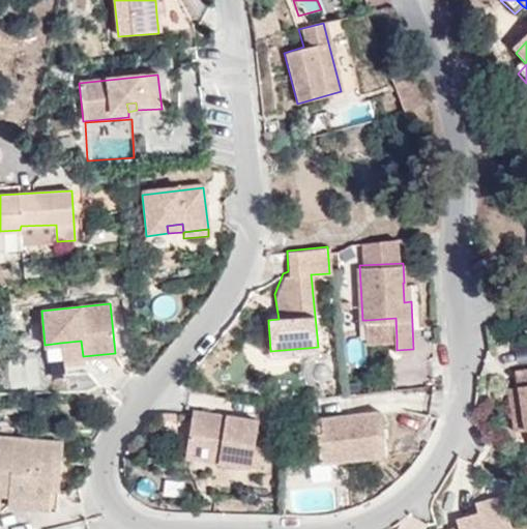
[(396,318),(367,320),(367,342),(397,341),(396,318)]
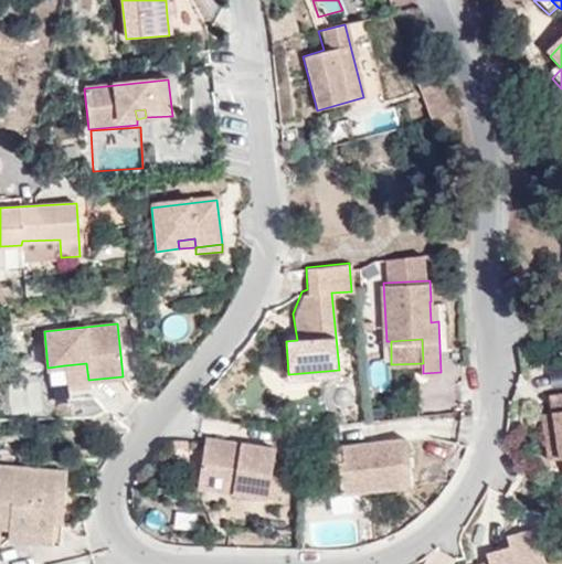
[(384,389),(388,362),(366,360),(362,385),(384,389)]
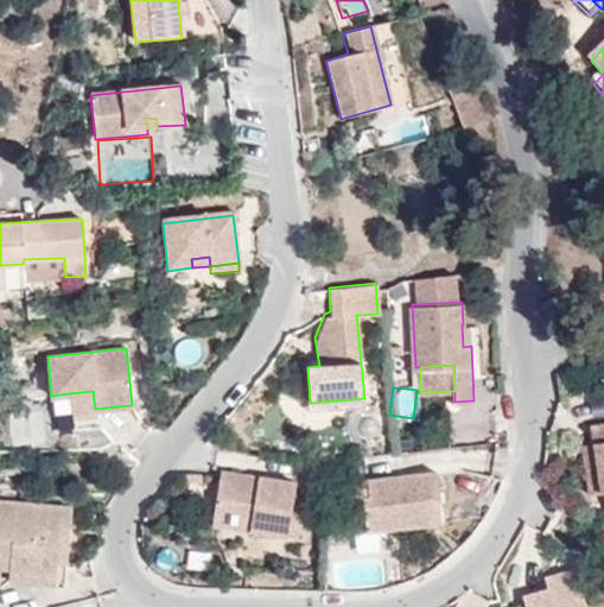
[(95,409),(93,391),(69,393),(71,412),(95,409)]
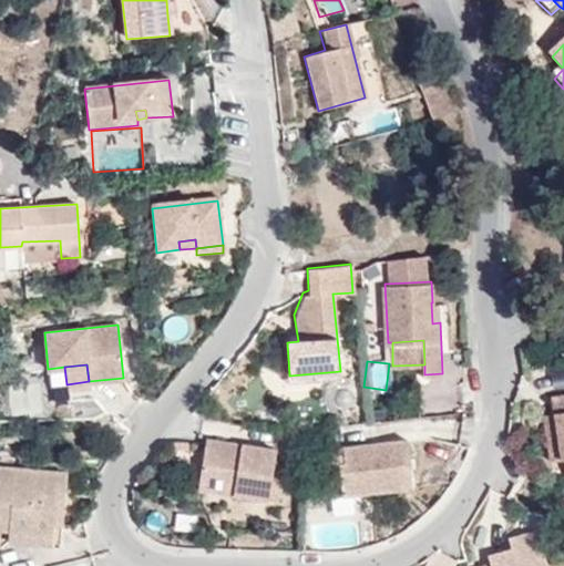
[(33,387),(0,388),(0,415),(36,412),(33,387)]
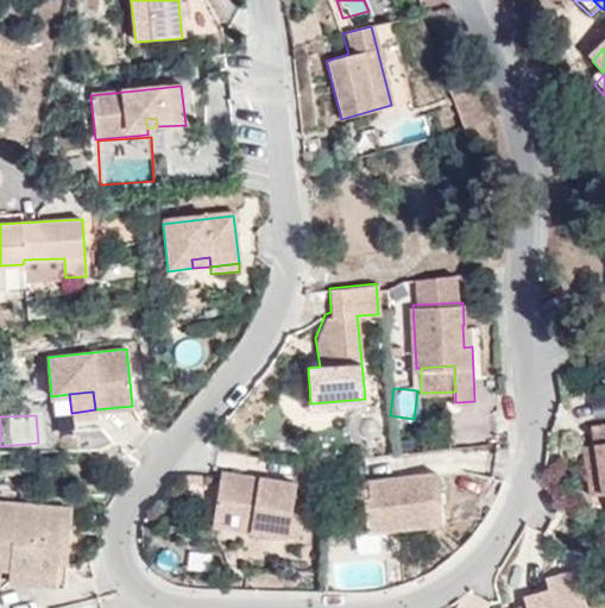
[(593,445),(597,465),(585,467),(588,495),(603,493),(604,491),(604,421),(591,425),(593,445)]
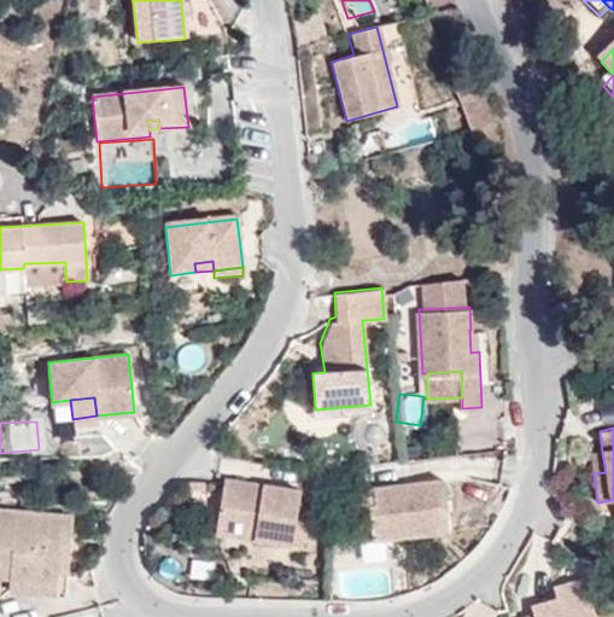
[(66,437),(70,455),(103,453),(117,446),(100,431),(66,437)]
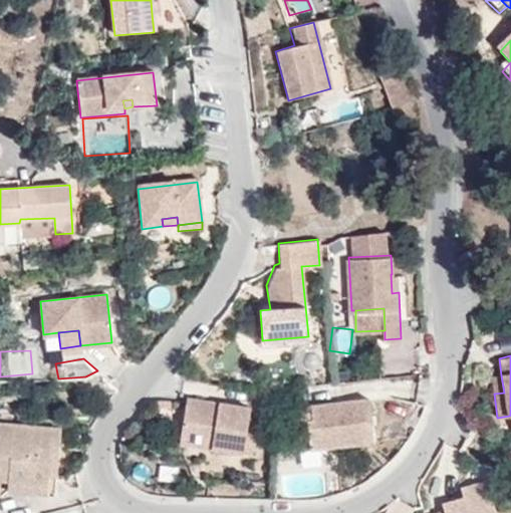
[(491,376),(494,394),(504,393),(501,375),(491,376)]
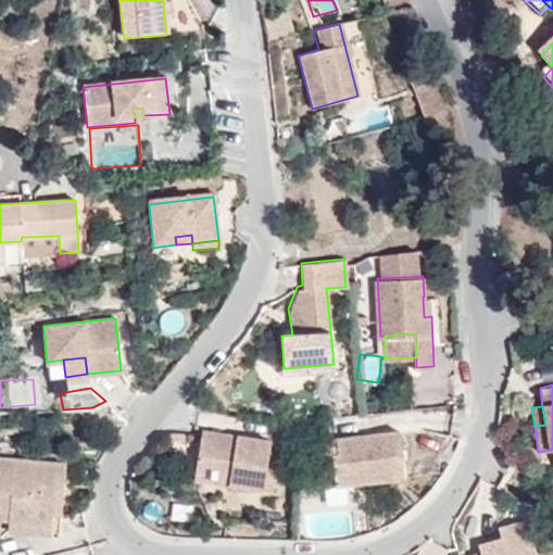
[(199,432),(193,472),(227,476),(225,487),(261,491),(268,441),(199,432)]
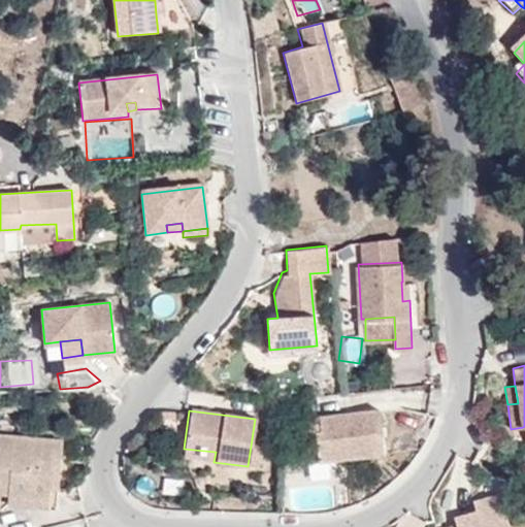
[(319,435),(315,436),(318,463),(382,456),(379,413),(348,416),(348,424),(338,424),(338,417),(318,419),(319,435)]
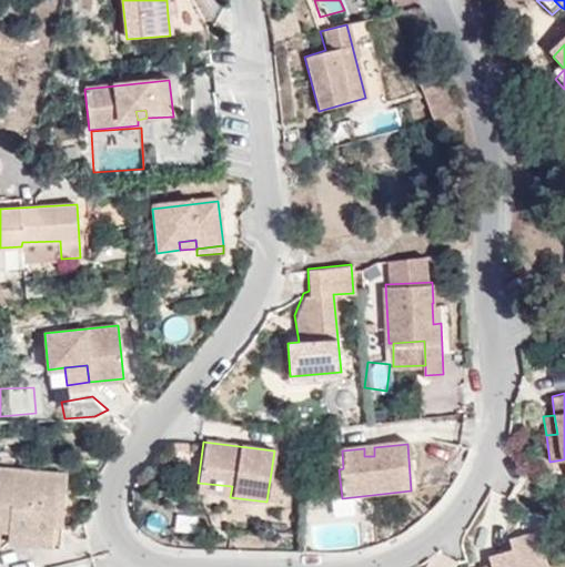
[(374,456),(374,447),(364,448),(364,456),(374,456)]
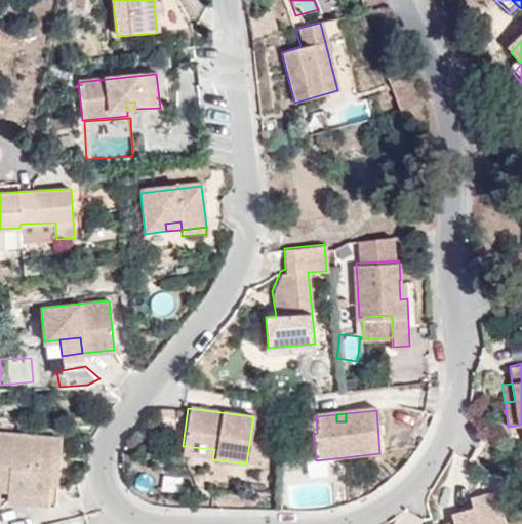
[(306,434),(313,434),(317,433),(316,416),(305,417),(306,434)]
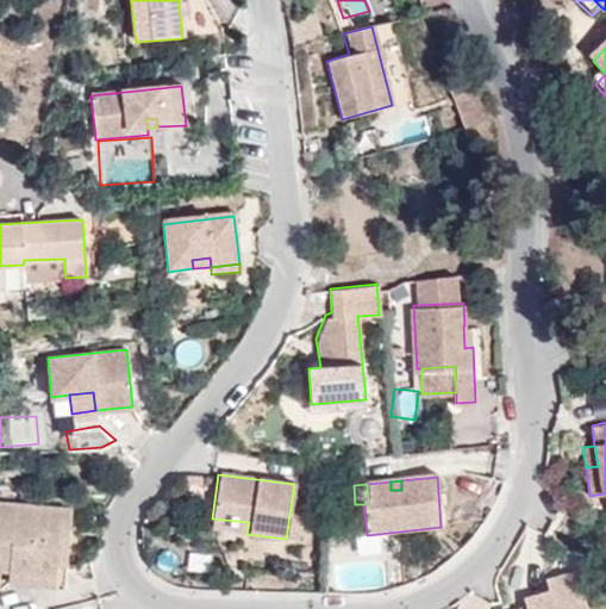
[(69,551),(72,508),(0,502),(0,586),(4,586),(11,579),(57,583),(58,561),(60,550),(69,551)]
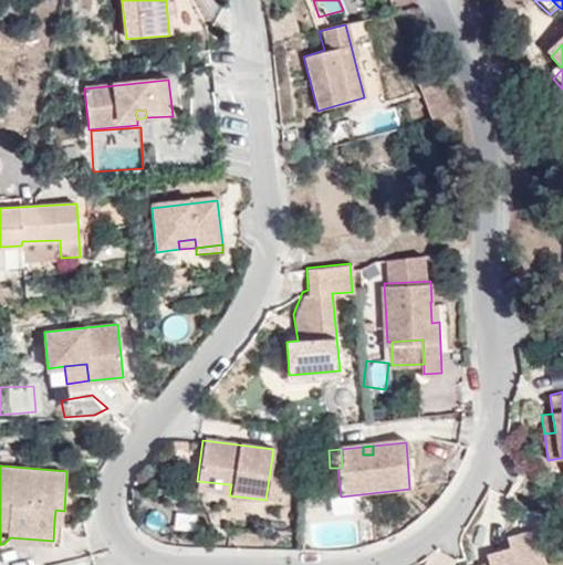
[(231,484),(197,481),(197,492),(229,495),(231,484)]
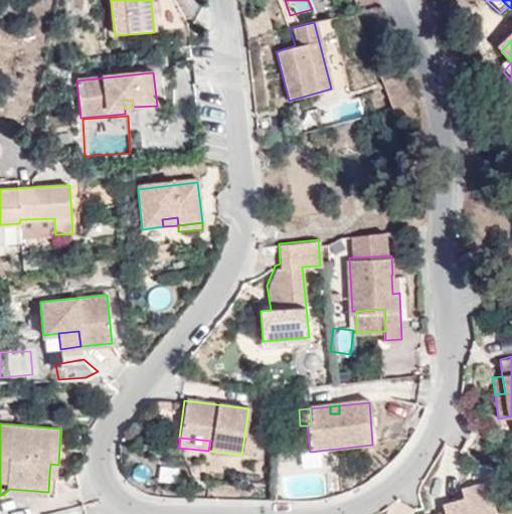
[(50,464),(49,474),(56,474),(58,465),(50,464)]
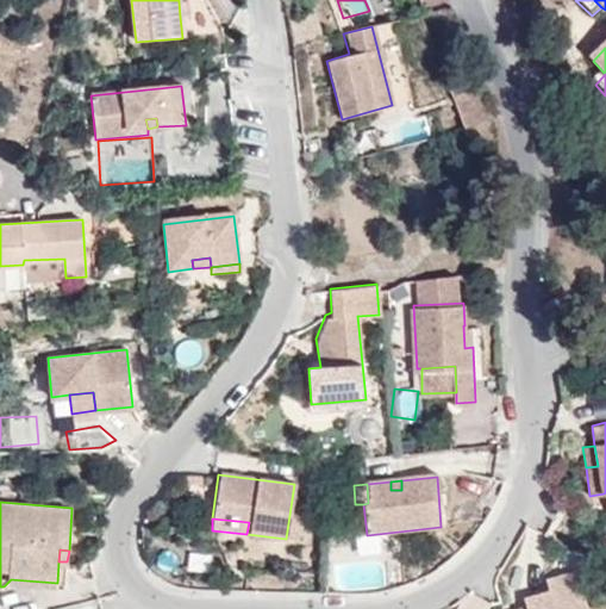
[(588,608),(578,571),(548,579),(551,591),(554,600),(528,608),(526,608),(588,608)]
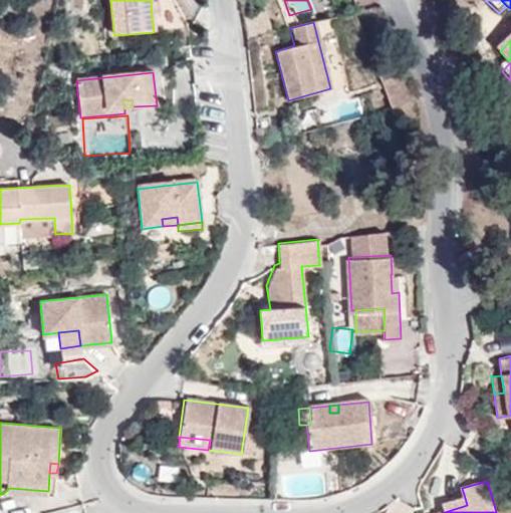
[(443,505),(445,512),(467,505),(465,498),(443,505)]
